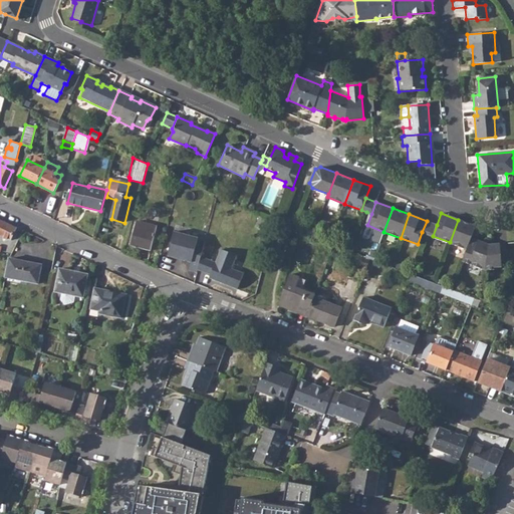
[(0,236),(9,240),(15,227),(0,219),(0,236)]
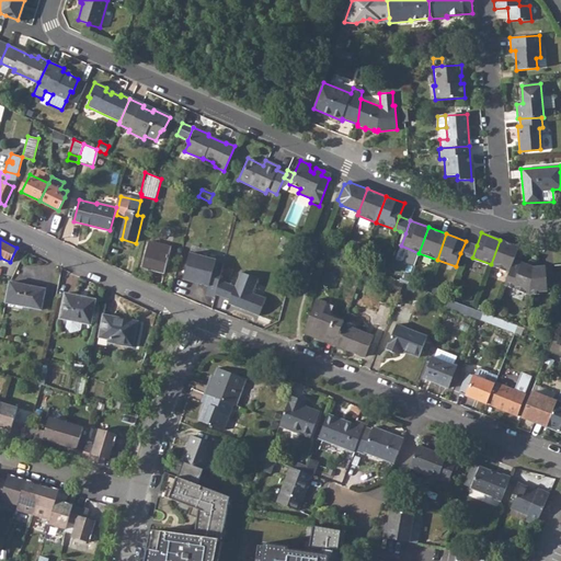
[(500,240),(491,264),(508,272),(514,259),(518,247),(500,240)]
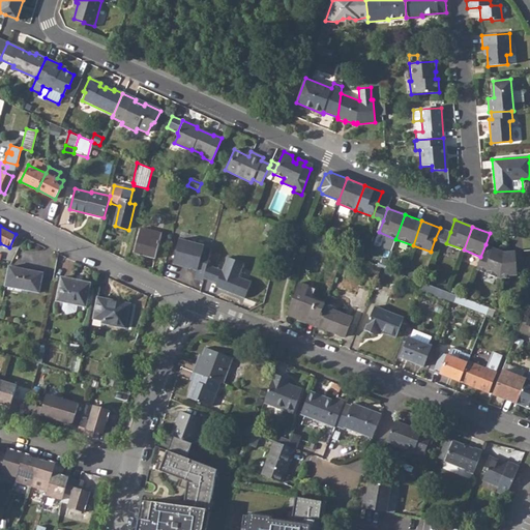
[(136,254),(155,259),(163,233),(142,228),(136,254)]
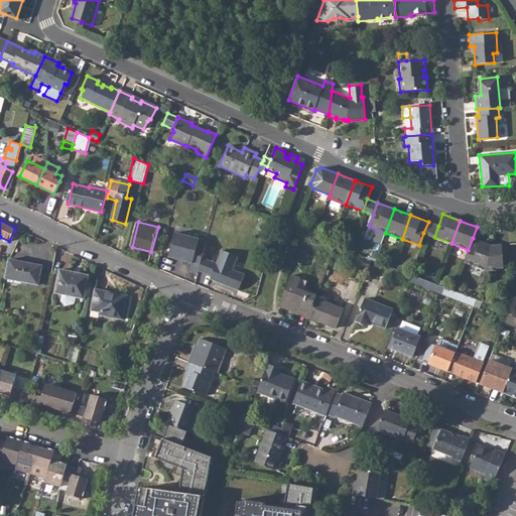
[(428,222),(423,233),(428,235),(434,237),(438,226),(428,222)]
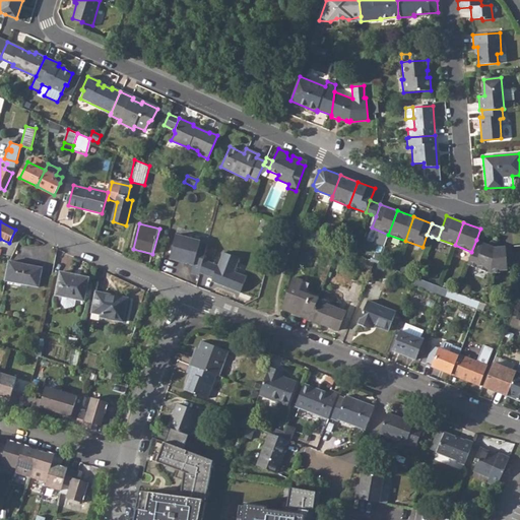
[(192,273),(199,275),(207,243),(176,235),(170,259),(194,265),(192,273)]
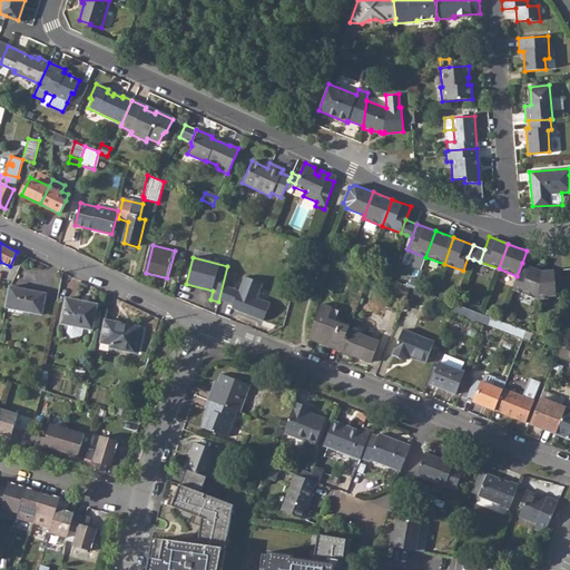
[(517,276),(512,290),(539,298),(541,271),(522,263),(517,276)]
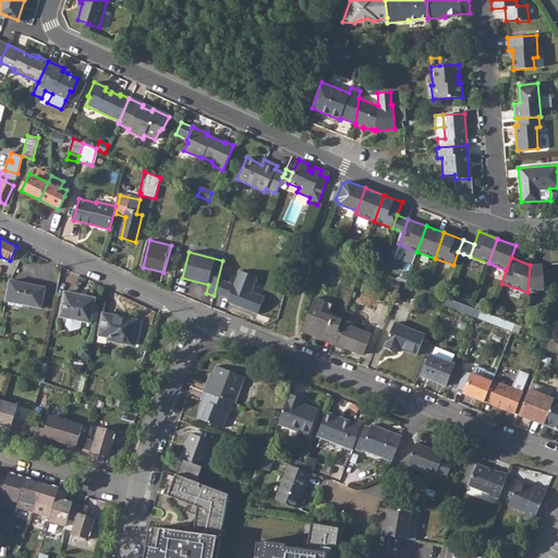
[(530,265),(528,292),(537,291),(538,289),(545,289),(545,283),(553,283),(550,263),(530,265)]
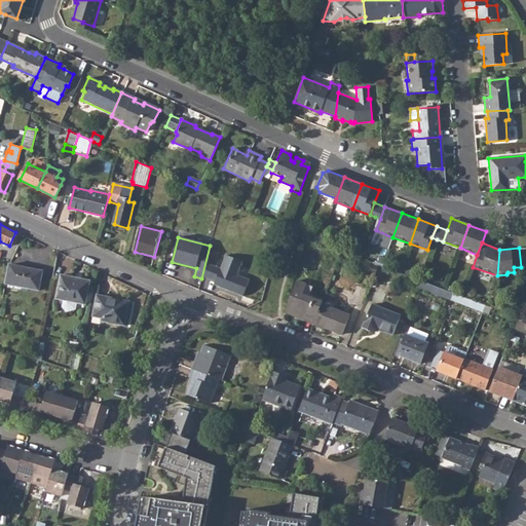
[(4,284),(38,291),(41,271),(8,264),(4,284)]
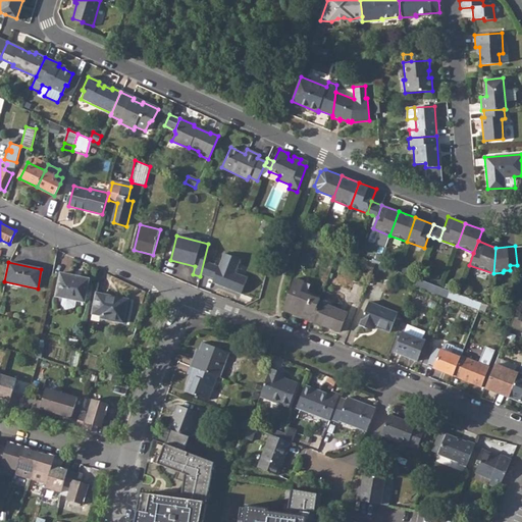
[(73,301),(83,303),(87,279),(58,273),(53,297),(59,299),(73,301)]
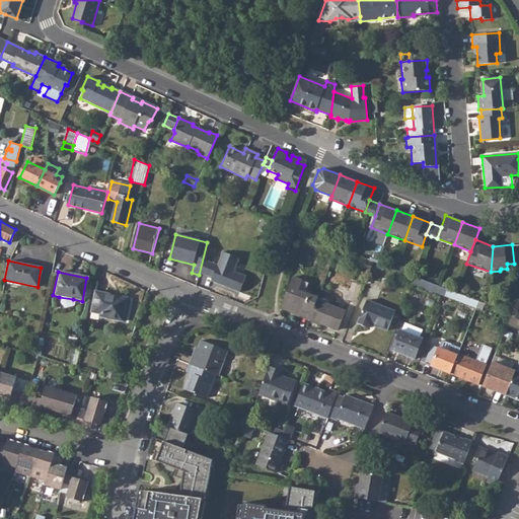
[(299,312),(311,316),(317,300),(319,296),(299,288),(303,279),(295,276),(283,307),(298,313),(299,312)]
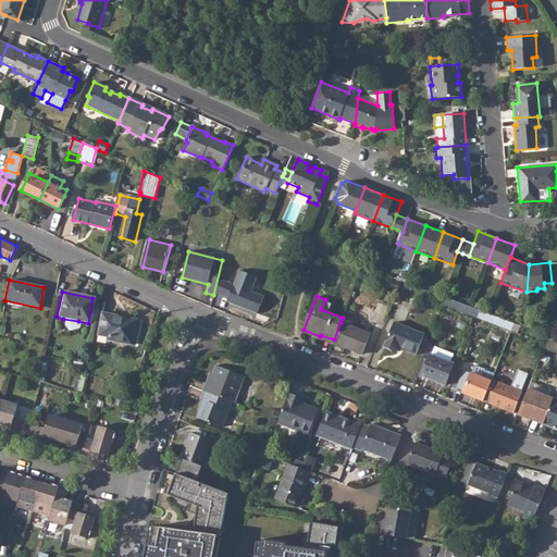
[(444,304),(450,306),(453,300),(446,297),(444,304)]
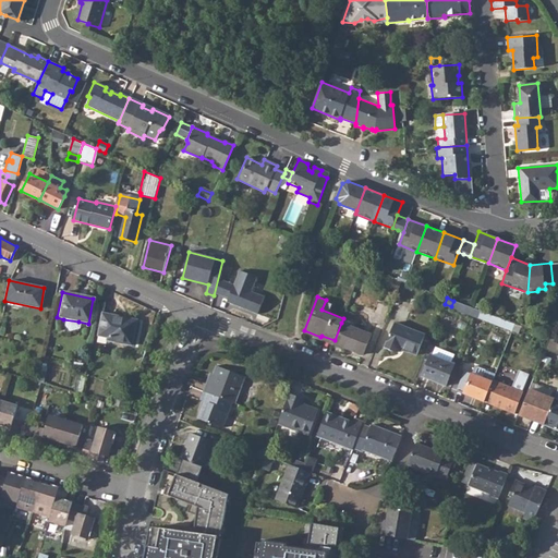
[(108,339),(131,344),(136,318),(101,311),(96,334),(108,337),(108,339)]
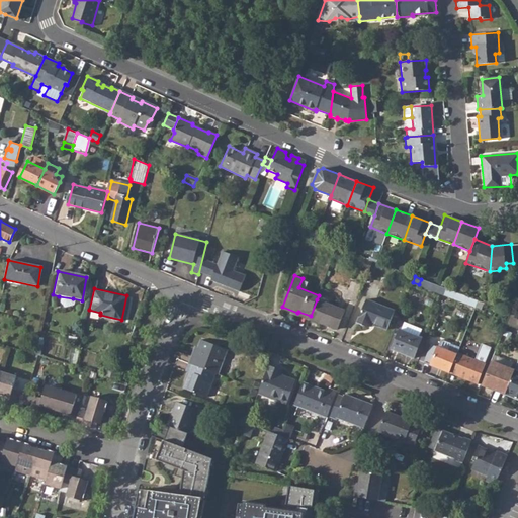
[(443,294),(476,306),(478,299),(445,288),(443,294)]
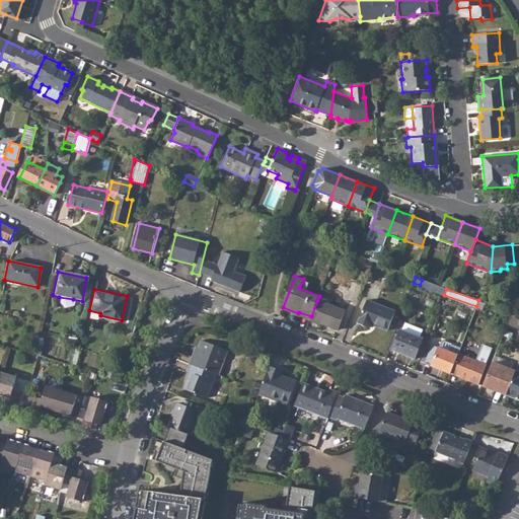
[(62,308),(71,307),(73,299),(59,297),(58,304),(62,308)]
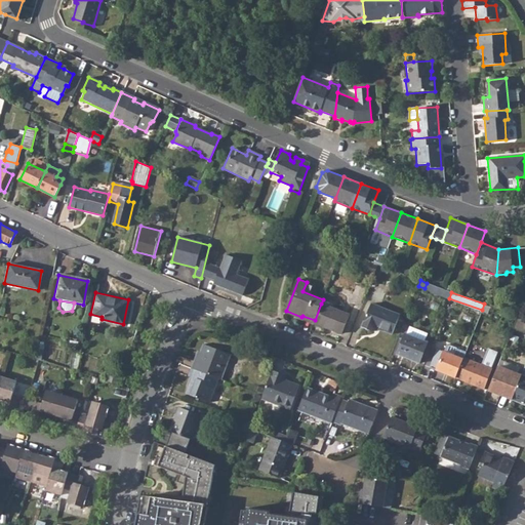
[(361,327),(372,331),(373,327),(381,308),(370,303),(361,327)]
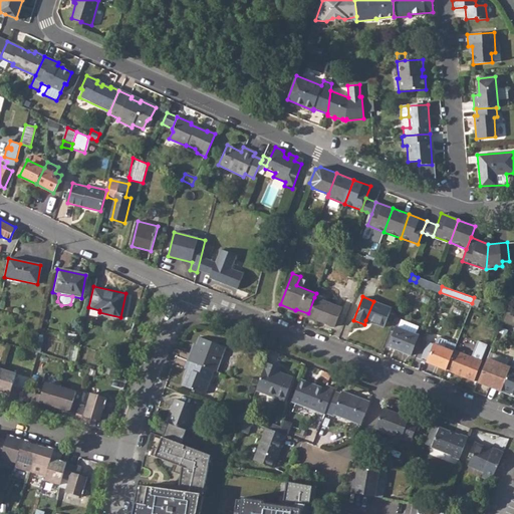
[(308,315),(335,325),(341,307),(314,297),(308,313),(308,315)]
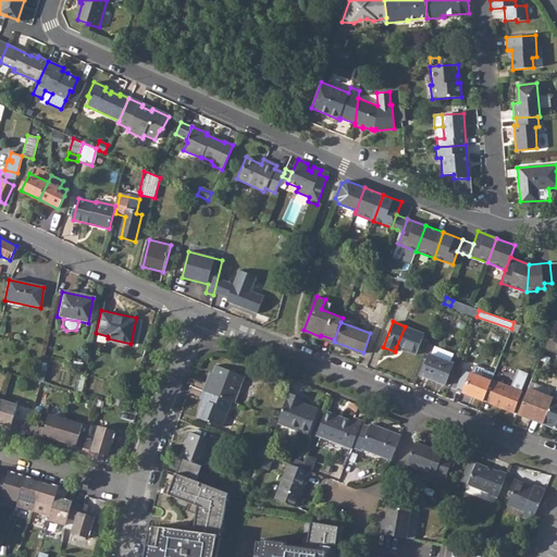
[(396,347),(415,355),(423,334),(405,326),(396,347)]
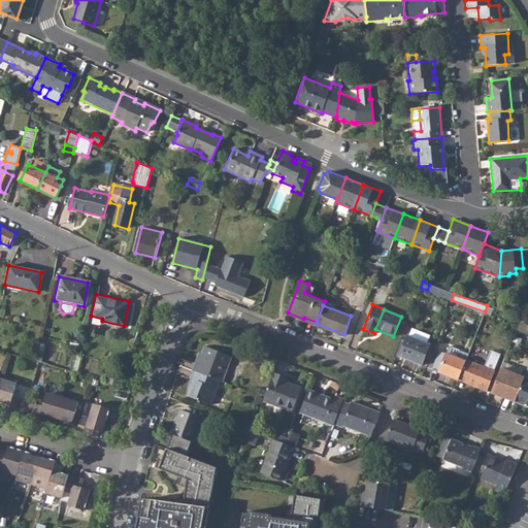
[(527,321),(521,318),(518,324),(527,327),(527,321)]
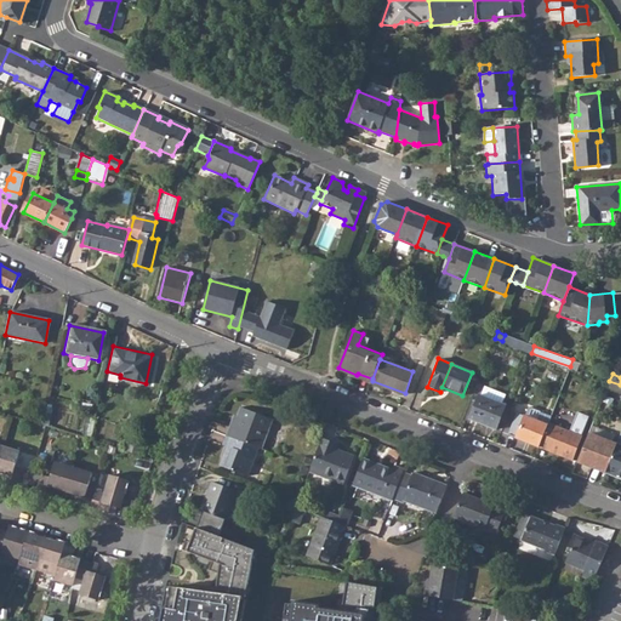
[(471,419),(496,428),(506,404),(480,394),(471,419)]
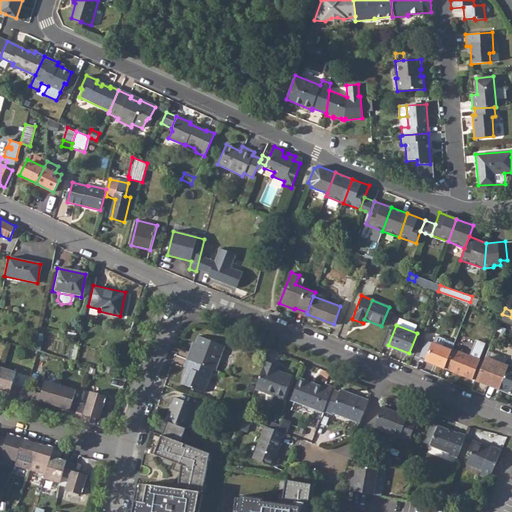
[(452,348),(455,342),(436,334),(433,342),(426,339),(419,357),(445,367),(452,349),(452,348)]
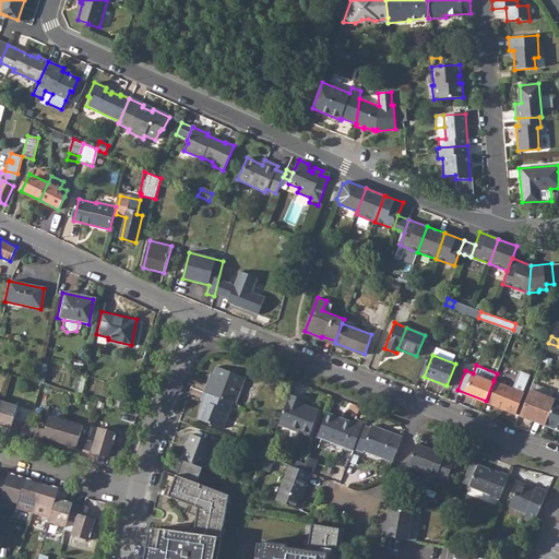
[(217,366),(214,373),(210,384),(207,383),(204,392),(233,403),(236,404),(246,377),(217,366)]
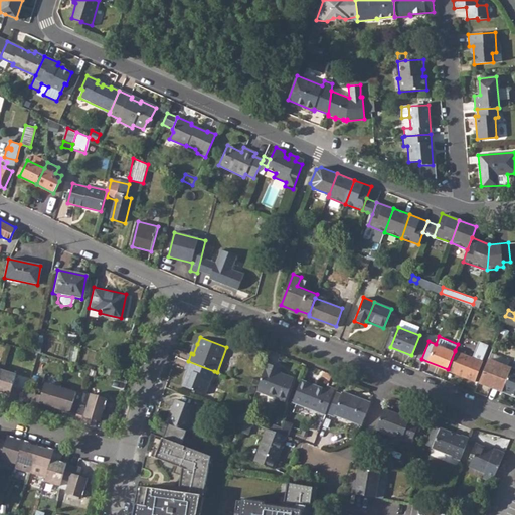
[(488,362),(493,364),(497,351),(492,349),(488,362)]
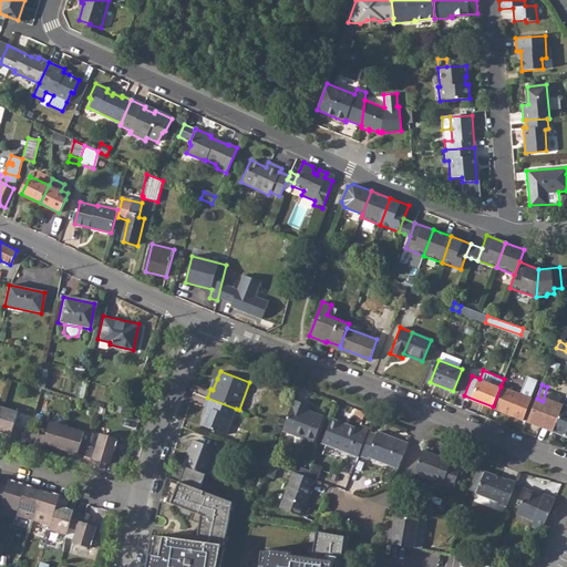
[(493,406),(528,420),(536,399),(501,385),(501,387),(493,406)]
